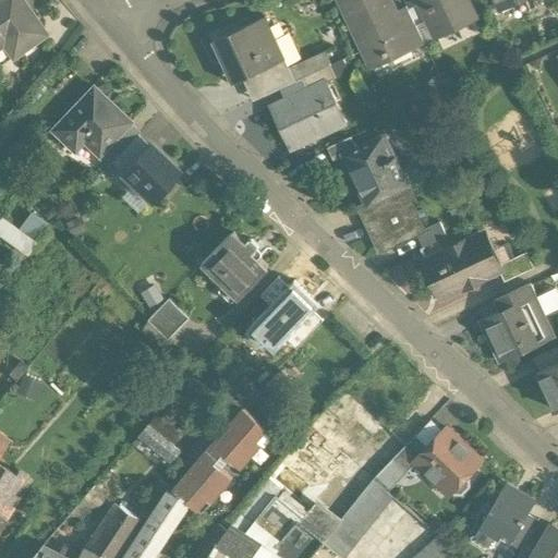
[(20,0),(0,0),(0,45),(3,43),(13,56),(44,34),(20,0)]
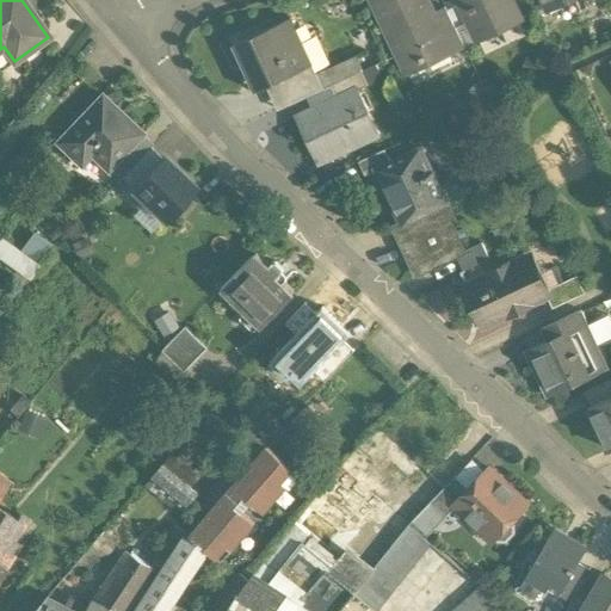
[(425,0),(377,0),(374,2),(403,67),(446,48),(448,47),(432,14),(425,0)]
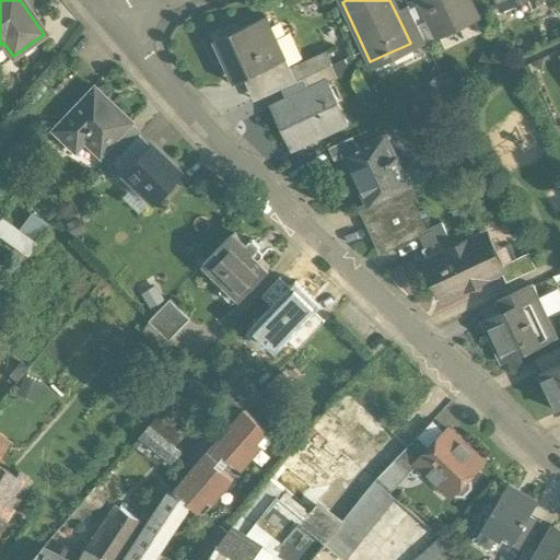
[(418,0),(404,0),(407,8),(408,9),(409,11),(421,6),(418,0)]
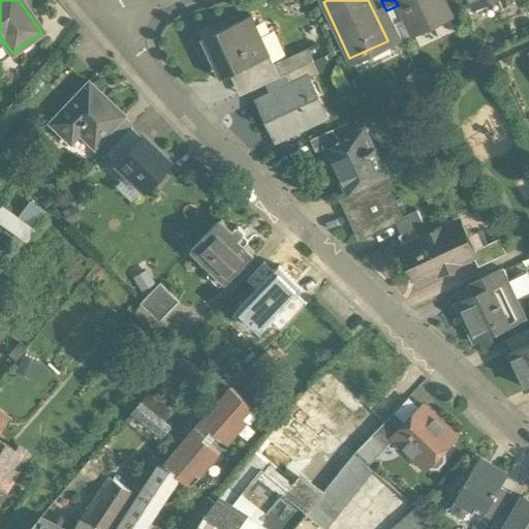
[(449,18),(440,0),(395,0),(398,5),(412,35),(449,18)]
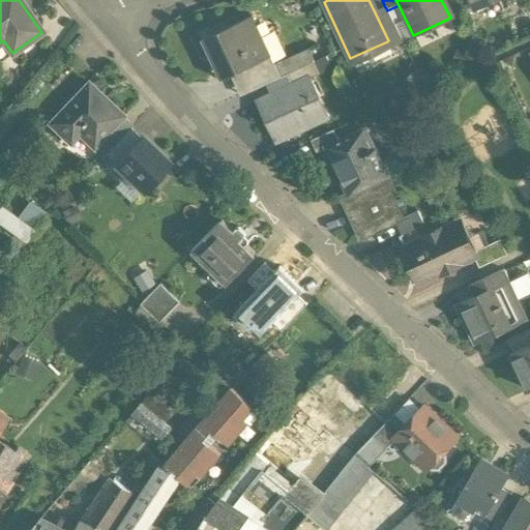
[(386,8),(385,7),(375,12),(388,40),(387,41),(390,49),(403,42),(387,10),(386,8)]
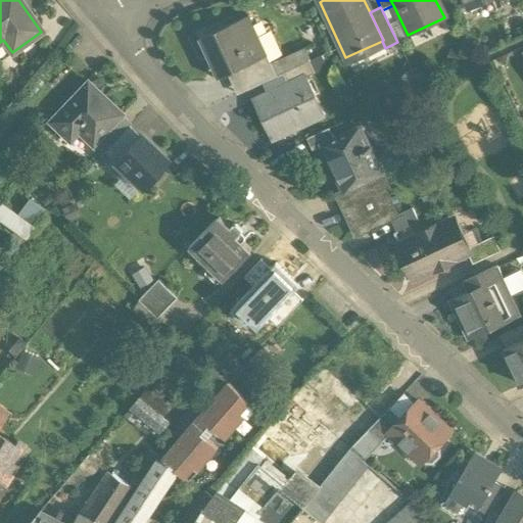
[(247,15),(204,37),(223,76),(237,69),(241,79),(271,65),(247,15)]
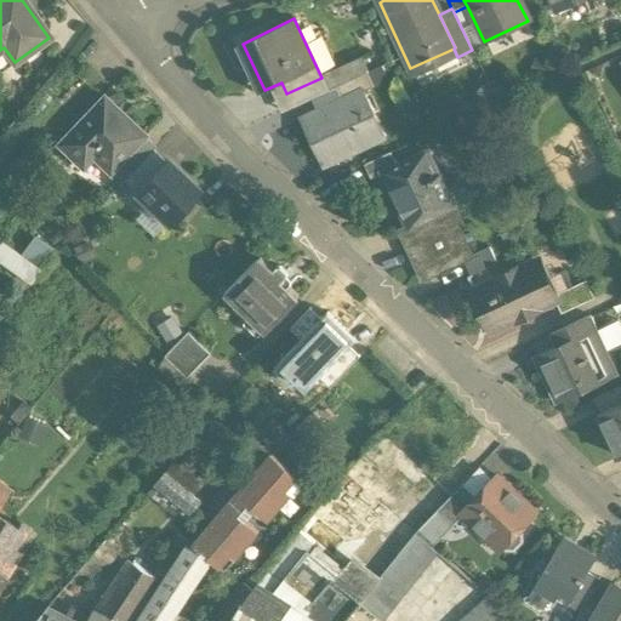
[(366,73),(336,87),(342,100),(363,91),(363,92),(374,87),(366,73)]
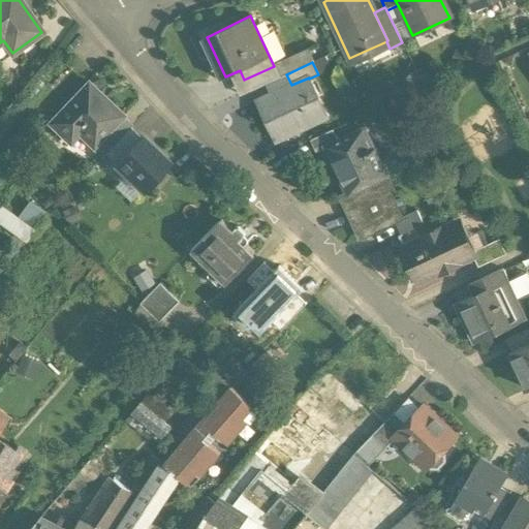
[(274,66),(244,80),(249,91),(279,78),(274,66)]
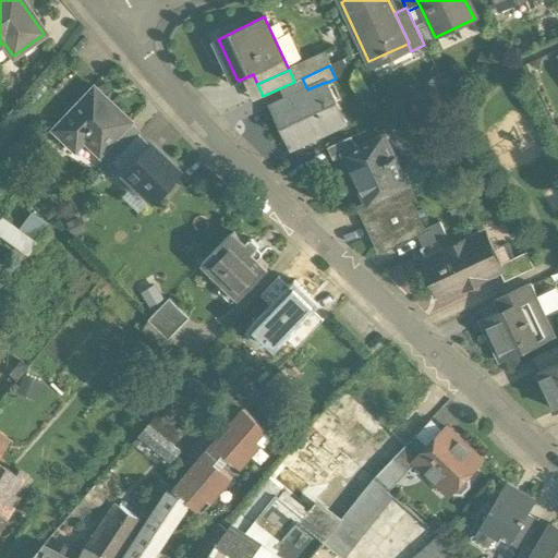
[(307,89),(270,108),(289,149),(346,123),(326,83),(326,82),(307,89)]
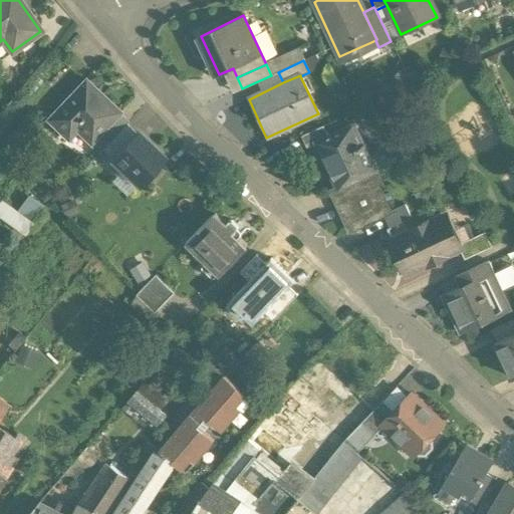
[(119,113),(84,80),(46,120),(63,137),(74,124),(91,141),(92,142),(118,113),(119,113)]
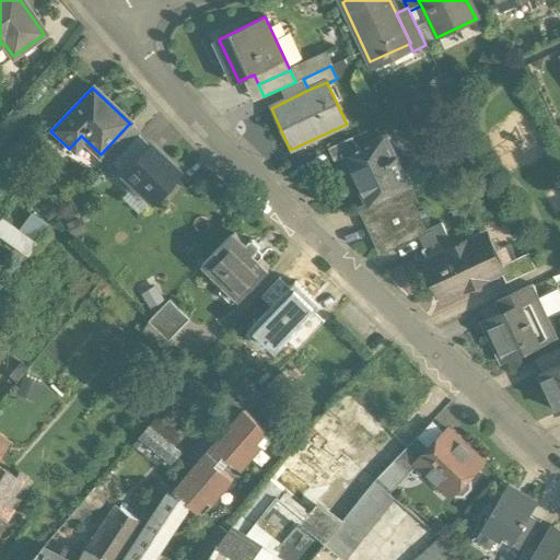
[(129,124),(101,154),(100,153),(95,158),(106,167),(111,163),(136,136),(139,132),(129,124)]
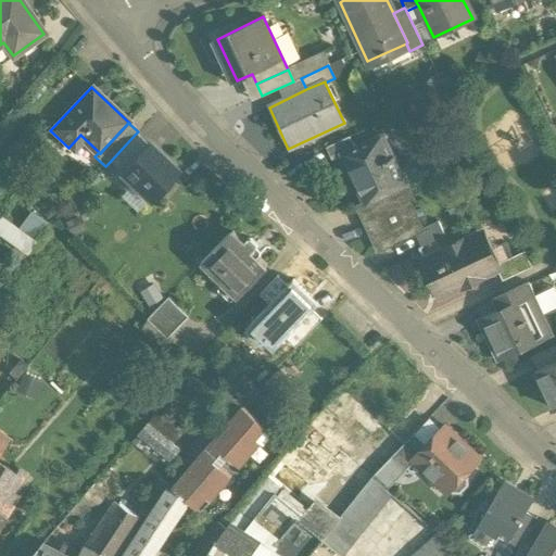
[(148,146),(135,135),(110,162),(122,173),(148,146)]
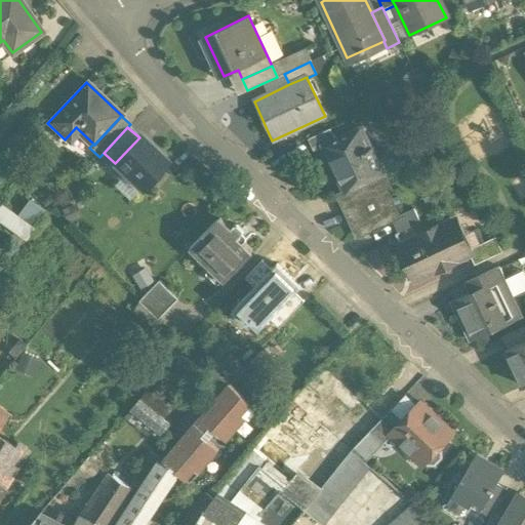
[(381,172),(361,128),(335,139),(335,140),(323,147),(344,191),(381,172)]
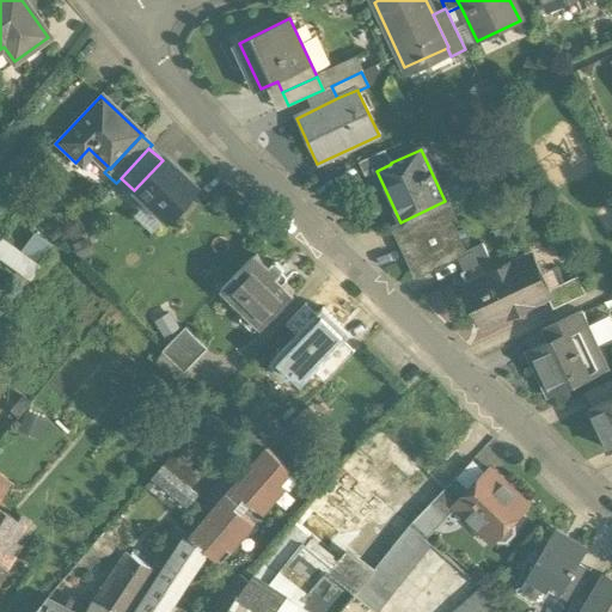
[(385,151),(359,163),(365,177),(377,171),(391,164),(391,163),(385,151)]
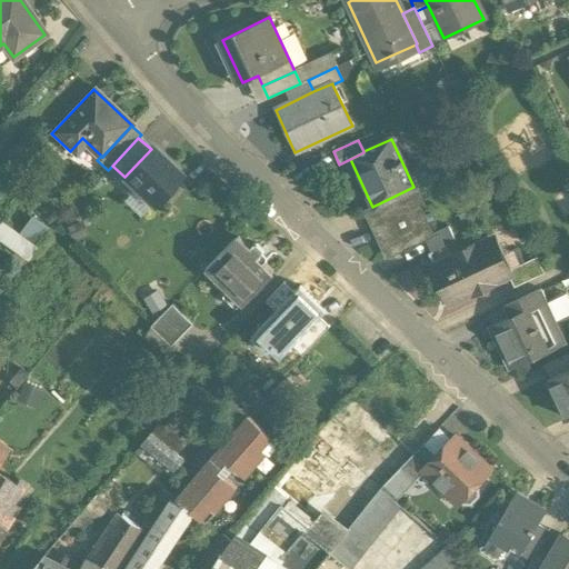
[(186,177),(155,146),(151,149),(125,177),(121,180),(153,210),(186,177)]
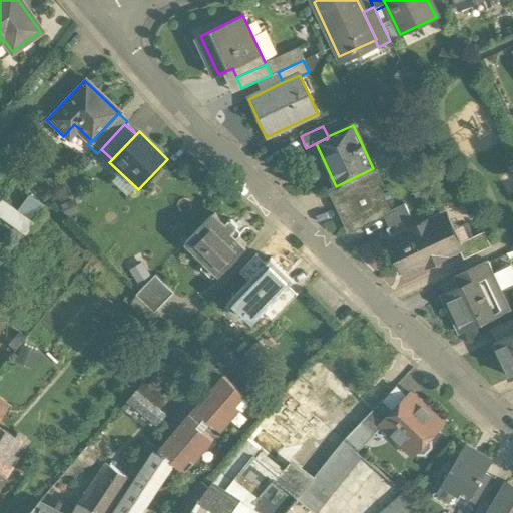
[(377,186),(381,184),(373,168),(336,186),(337,188),(331,191),(344,217),(349,214),(355,227),(383,214),(389,212),(377,186)]
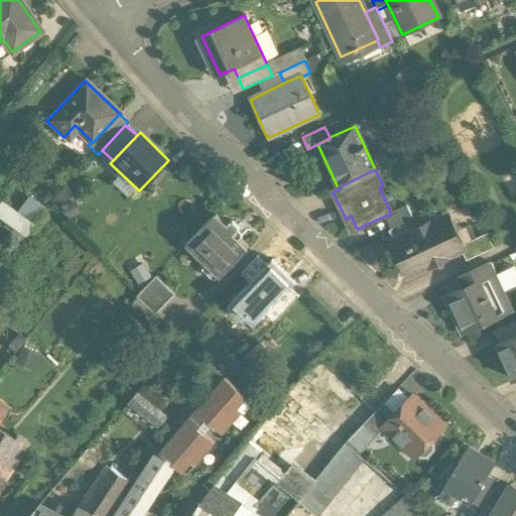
[(31,224),(0,201),(0,218),(23,236),(31,224)]
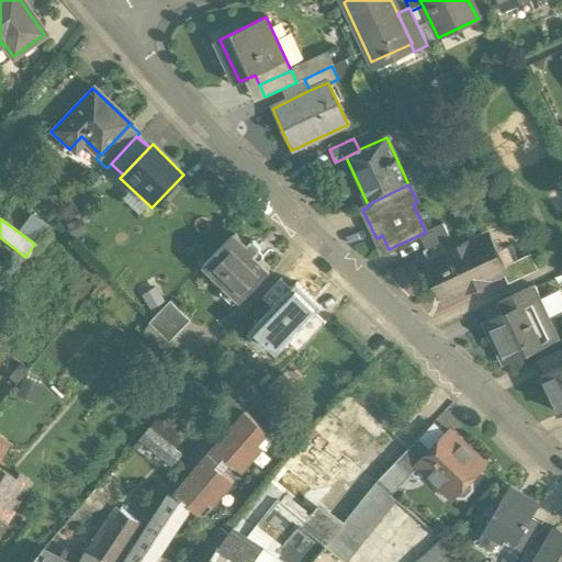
[(426,233),(419,235),(426,249),(450,238),(444,224),(426,233)]
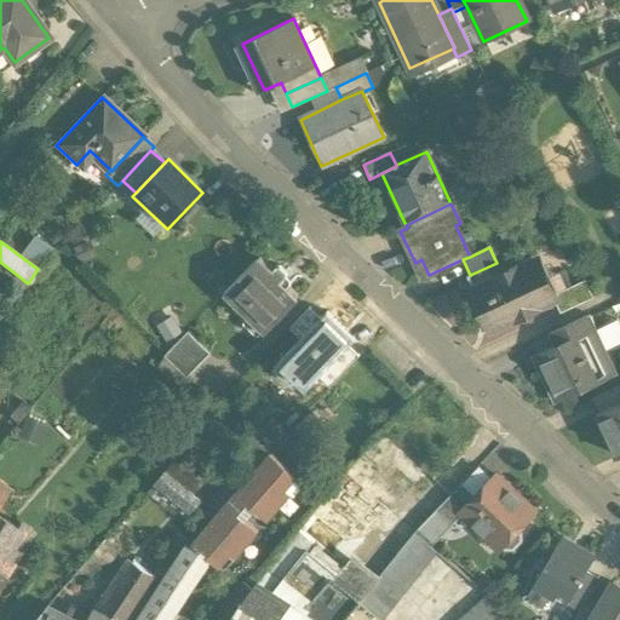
[(273,269),(259,257),(223,294),(262,332),(265,332),(296,300),(296,297),(286,287),(292,281),(286,275),(286,271),(280,265),(275,265),(273,269)]
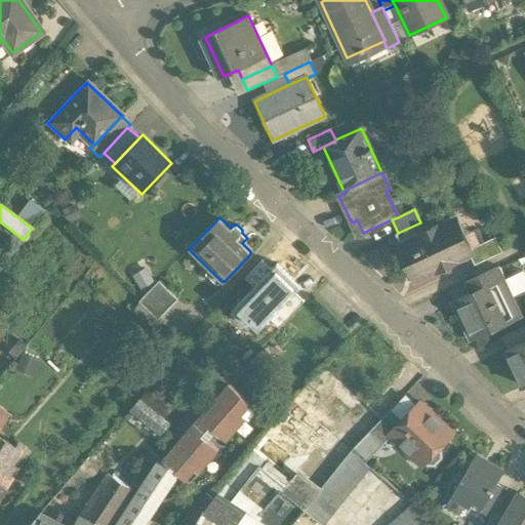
[(453,220),(406,242),(412,256),(406,258),(415,279),(469,253),(468,250),(453,220)]
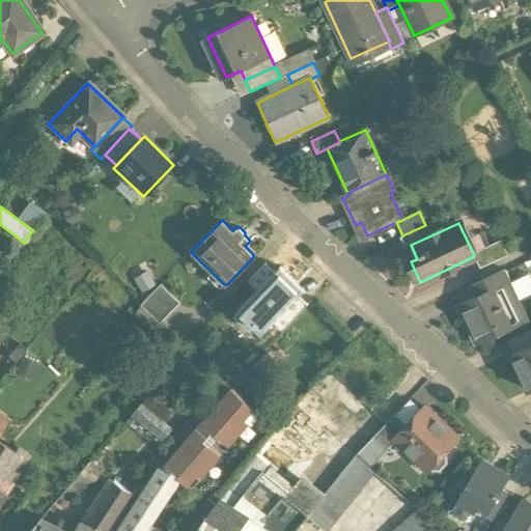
[(501,240),(473,253),(474,256),(475,256),(480,268),(507,255),(501,240)]
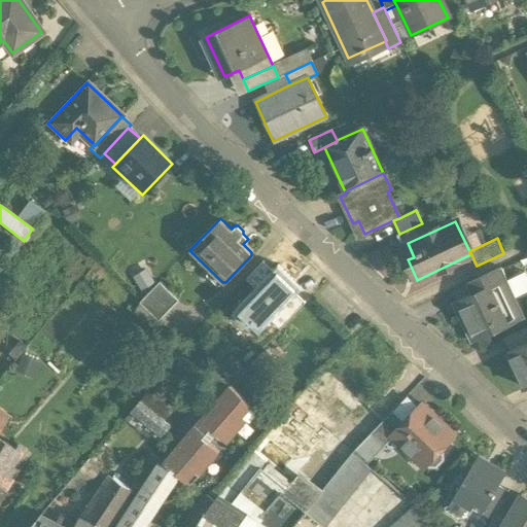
[(278,267),(232,312),(253,334),(269,318),(294,293),(300,288),(278,267)]
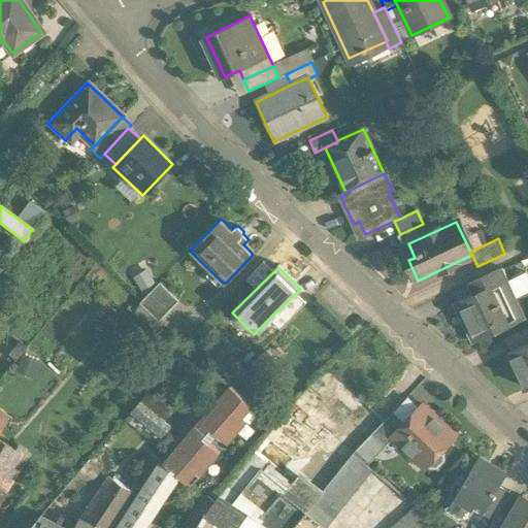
[(501,268),(474,282),(480,293),(499,284),(500,285),(507,282),(507,281),(501,268)]
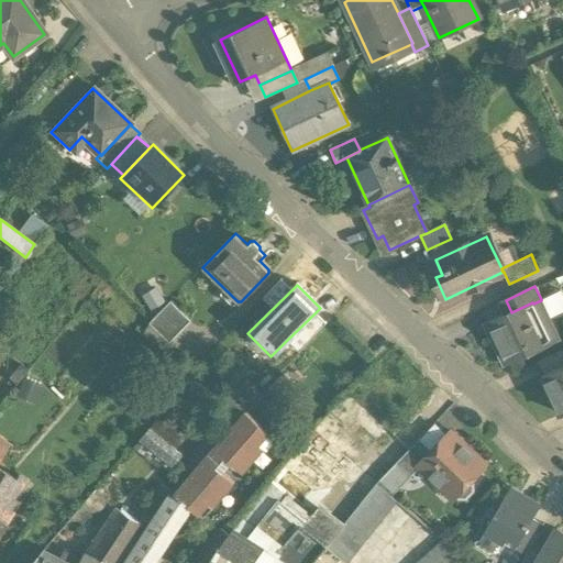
[(562,299),(559,291),(541,299),(541,300),(533,304),(541,321),(562,310),(562,299)]
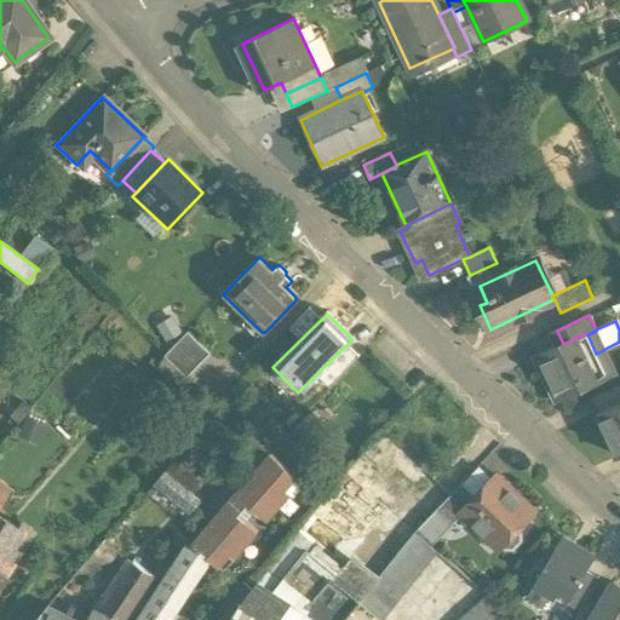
[(188,332),(164,356),(187,378),(211,354),(188,332)]
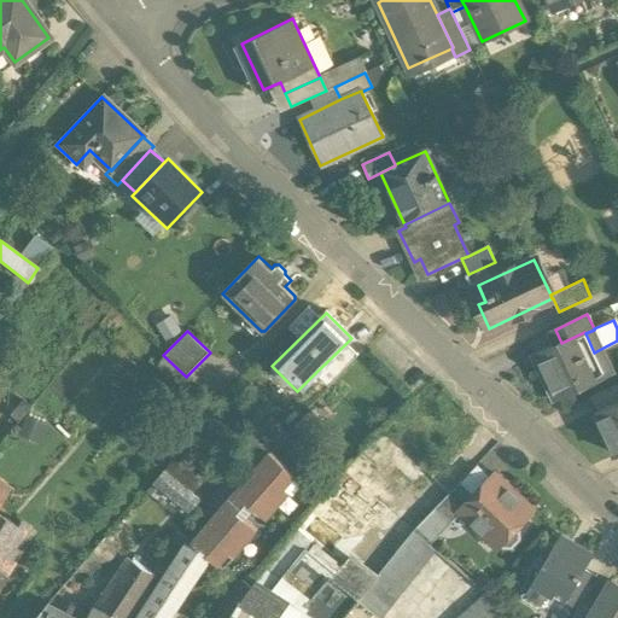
[(584,332),(561,343),(534,355),(554,398),(605,375),(594,353),(586,333),(584,332)]
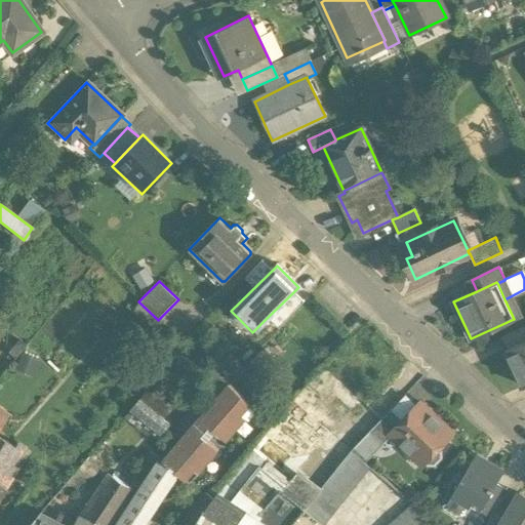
[(304,303),(293,292),(268,317),(278,327),(304,303)]
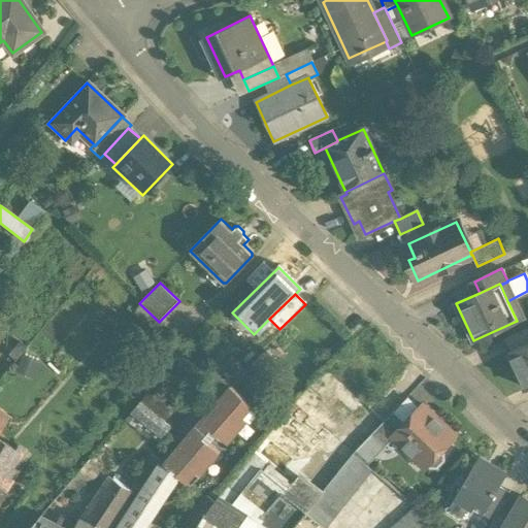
[(527,335),(525,330),(502,341),(508,353),(527,342),(527,335)]
